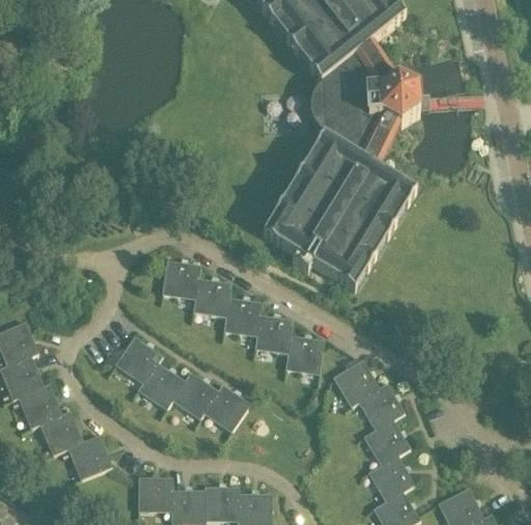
[(267,0),(328,77),(320,83),(314,93),(311,104),(312,115),(316,126),(324,134),(332,139),(271,240),(346,285),(408,186),(375,166),(396,123),(402,127),(421,114),(421,109),(428,109),(427,97),(420,97),(420,91),(399,81),(394,85),(368,46),(397,23),(380,0),(267,0)]
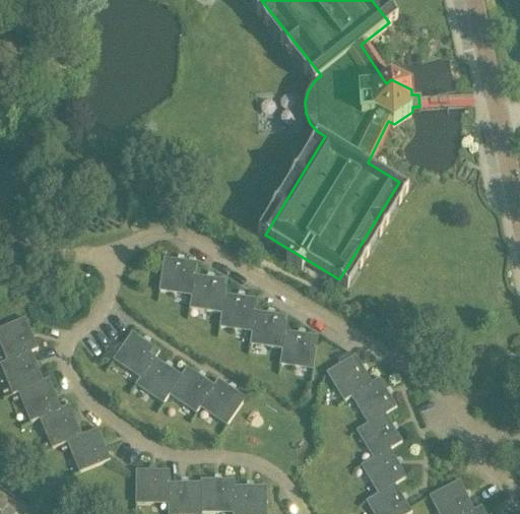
[(194,272),(195,272),(196,259),(163,255),(158,287),(191,294),(194,272)]
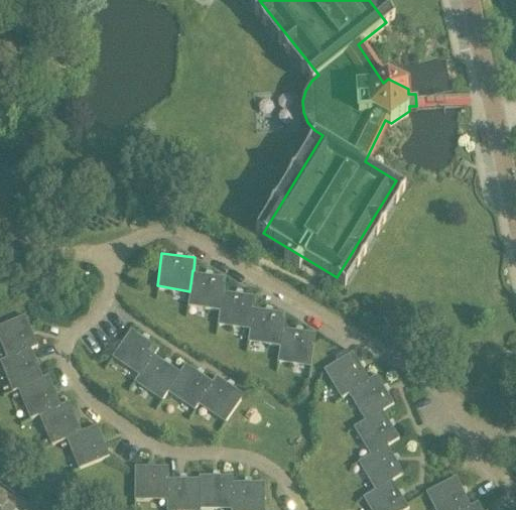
[(225,274),(194,270),(192,270),(189,291),(187,302),(219,307),(220,307),(222,288),(224,288),(225,274)]
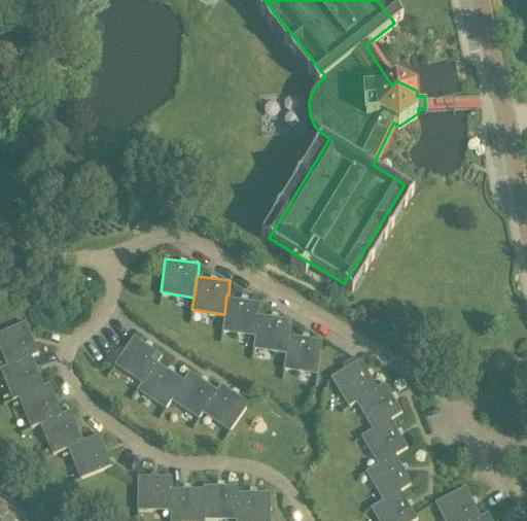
[(260,300),(229,294),(226,294),(224,314),(223,314),(221,328),(254,334),(257,311),(258,312),(260,300)]
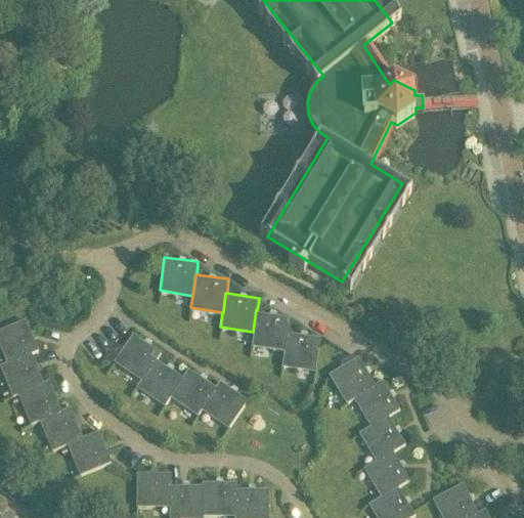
[(289,314),(257,310),(256,309),(253,332),(252,344),(284,348),(284,349),(287,331),(288,331),(289,314)]
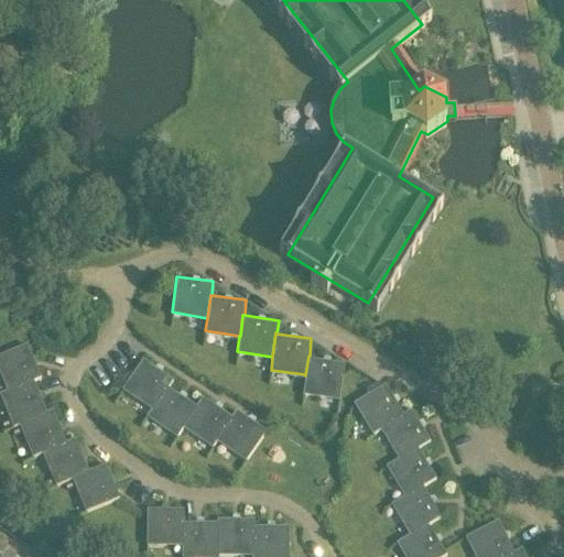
[(7,389),(34,377),(41,374),(26,341),(0,351),(0,371),(7,388),(7,389)]
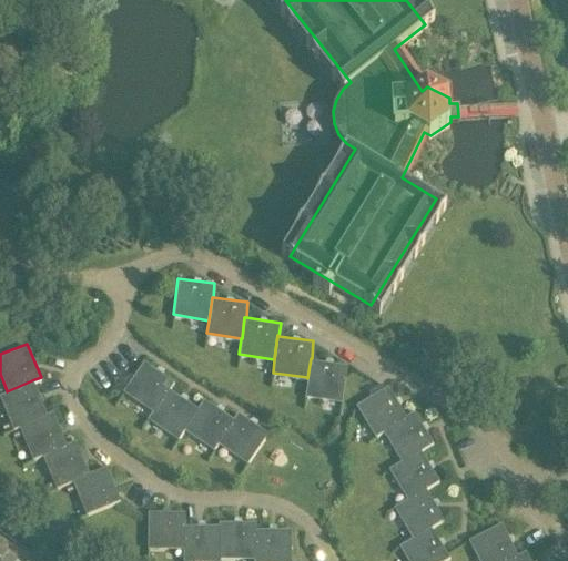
[(346,363),(312,358),(311,358),(307,378),(307,377),(305,394),(342,399),(346,363)]
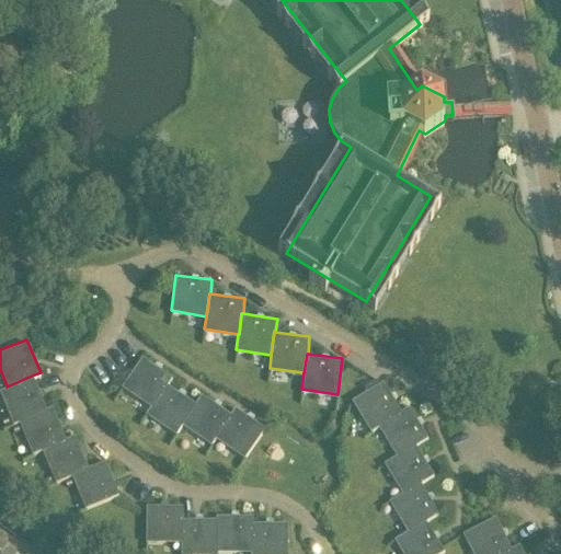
[(167,381),(168,382),(172,374),(141,355),(122,384),(150,404),(167,381)]
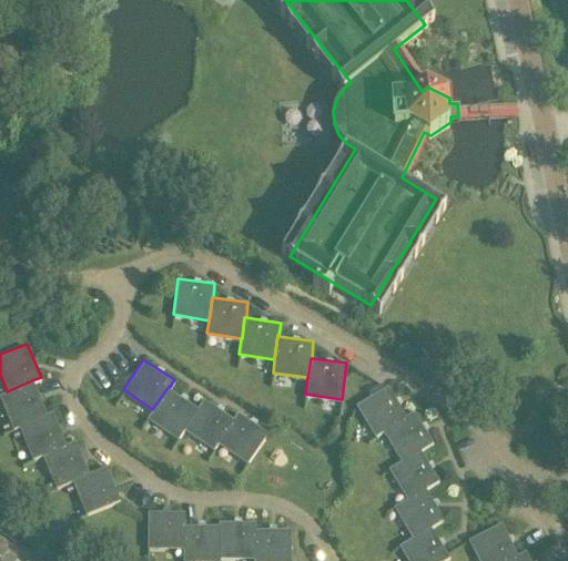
[(47,414),(47,411),(34,379),(7,391),(7,390),(0,391),(0,395),(13,427),(19,425),(20,426),(47,414)]
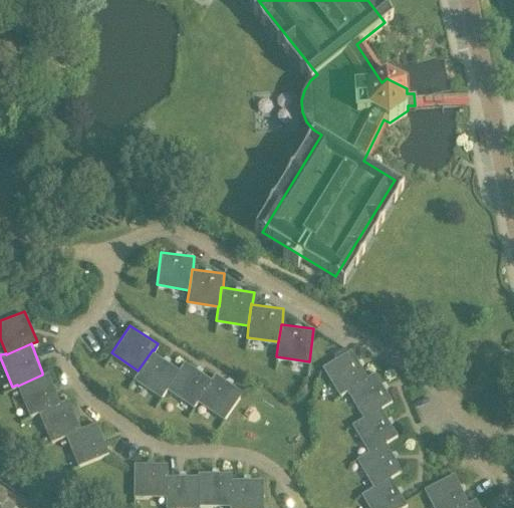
[(367,374),(351,347),(322,365),(339,394),(346,390),(345,389),(367,374)]
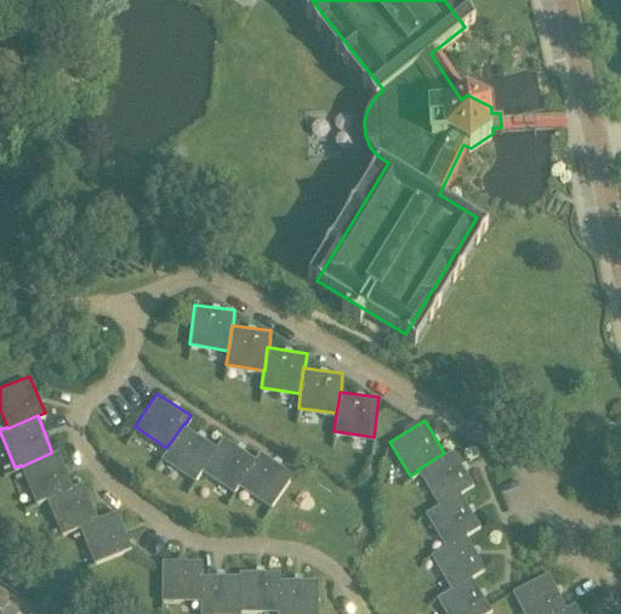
[(216,444),(186,424),(184,422),(166,448),(161,455),(194,478),(201,467),(200,467),(216,444)]
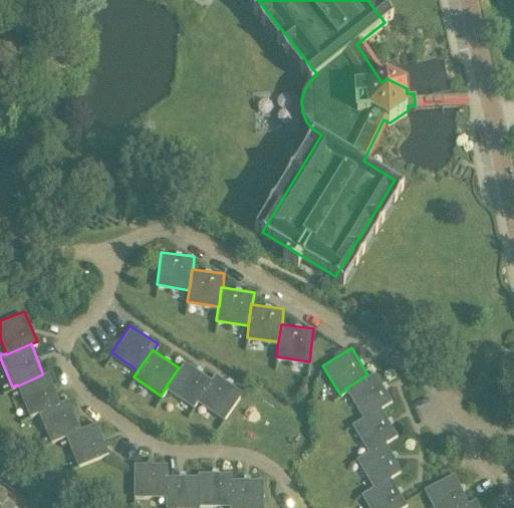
[(212,377),(211,377),(185,359),(179,367),(166,387),(167,387),(193,406),(197,400),(197,399),(212,377)]
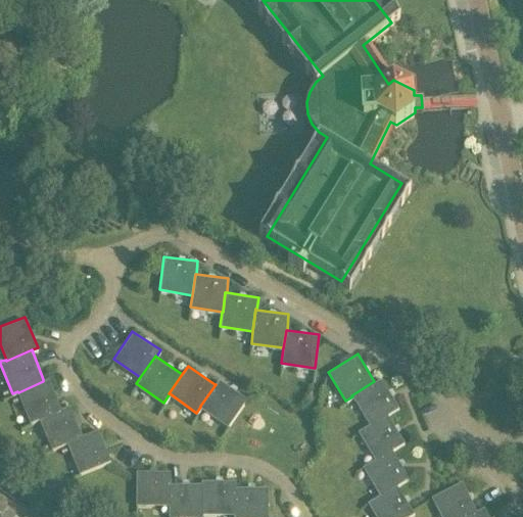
[(387,412),(387,413),(399,406),(381,377),(374,381),(351,395),(352,396),(369,423),(387,412)]
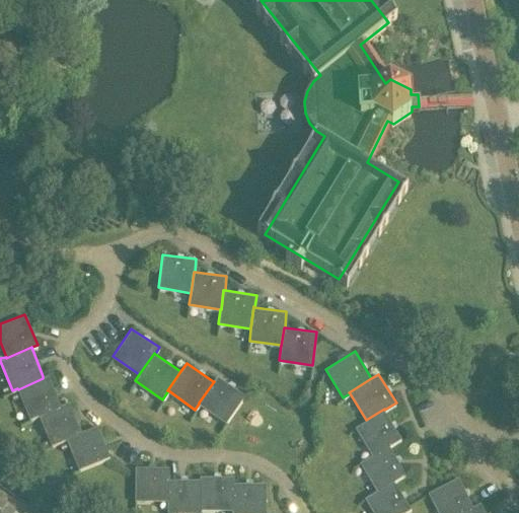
[(61,406),(60,404),(48,375),(43,376),(43,378),(18,389),(29,418),(39,415),(61,406)]
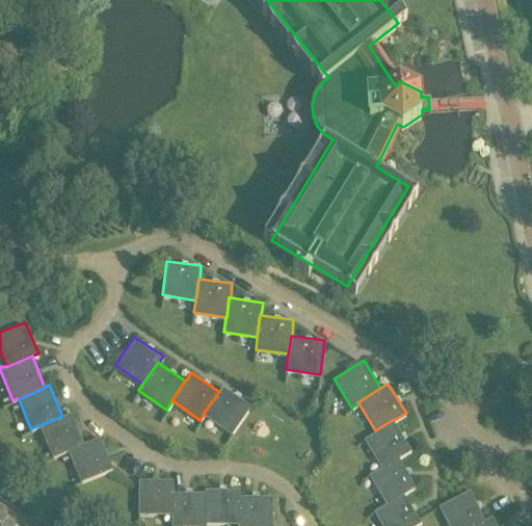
[(204,413),(204,414),(232,432),(250,404),(222,385),(218,391),(219,391),(204,413)]
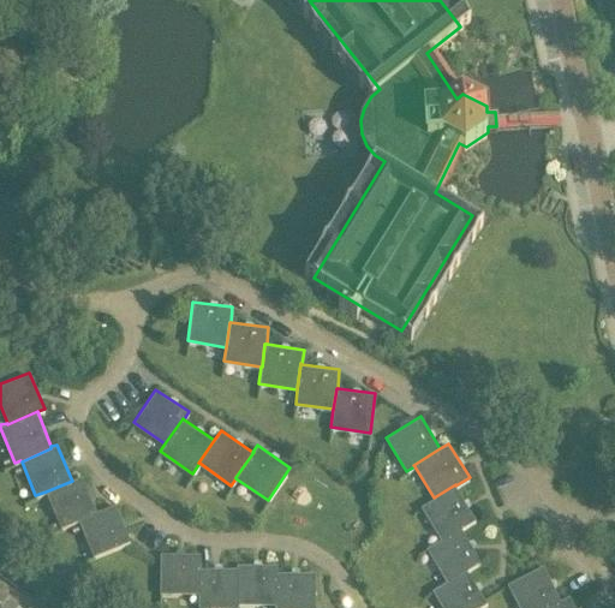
[(97,512),(97,511),(82,475),(71,478),(72,481),(46,492),(61,526),(78,519),(78,520),(97,512)]
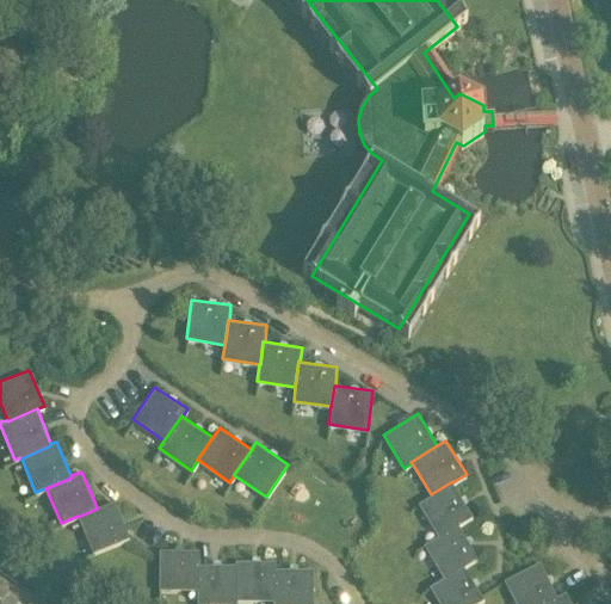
[(473,516),(452,482),(452,481),(431,494),(418,503),(437,535),(438,536),(458,523),(458,524),(473,516)]
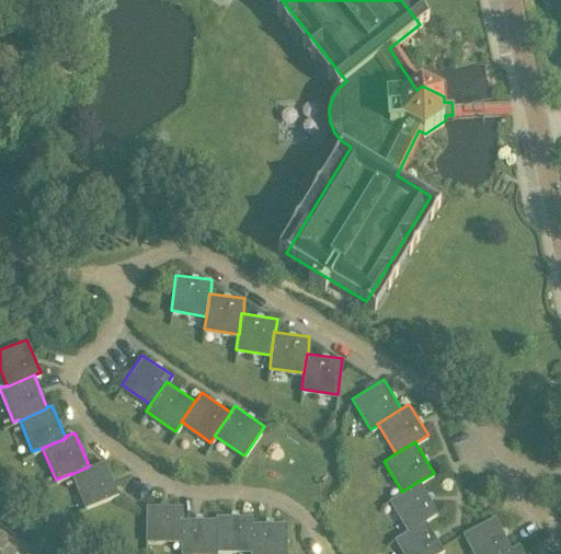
[(89,466),(71,474),(84,506),(118,492),(103,458),(89,465),(89,466)]
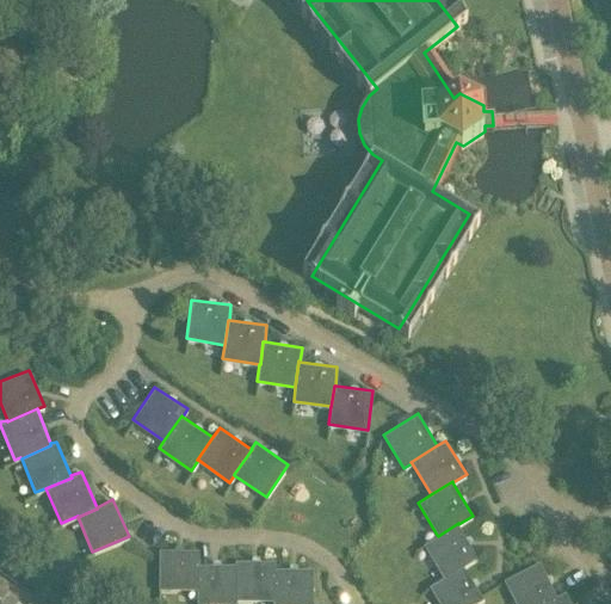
[(479,556),(458,524),(458,523),(438,536),(437,535),(424,543),(443,577),(463,565),(464,566),(479,556)]
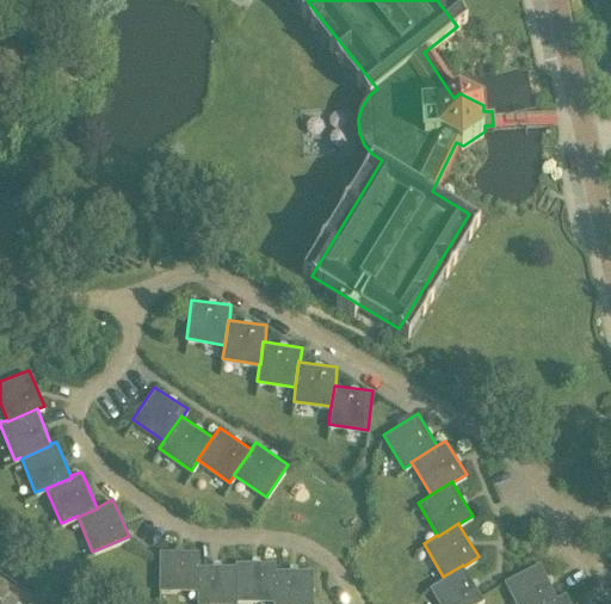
[(197,564),(199,564),(198,549),(159,549),(159,589),(197,589),(197,564)]
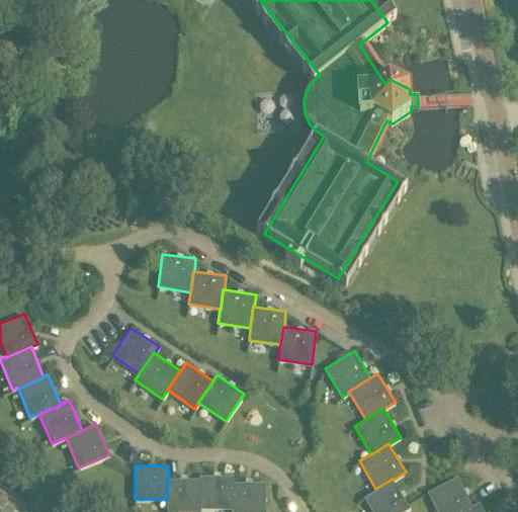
[(233,481),(233,475),(199,475),(199,478),(200,478),(200,508),(232,508),(233,508),(233,481)]
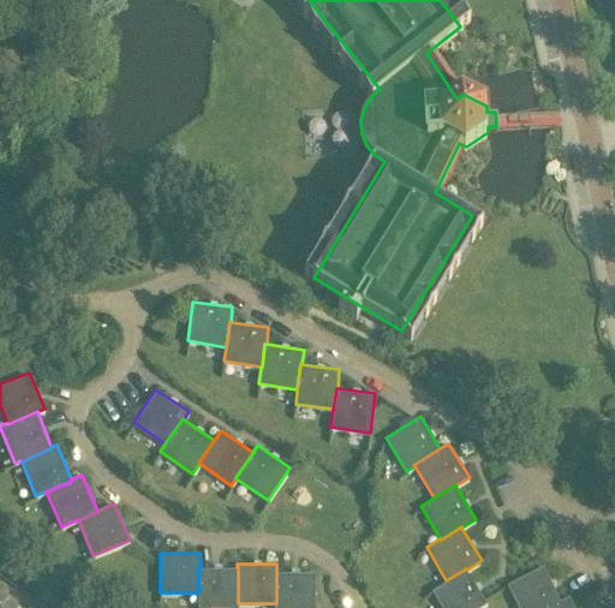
[(541,607),(561,598),(560,598),(543,564),(507,583),(519,607),(541,607)]
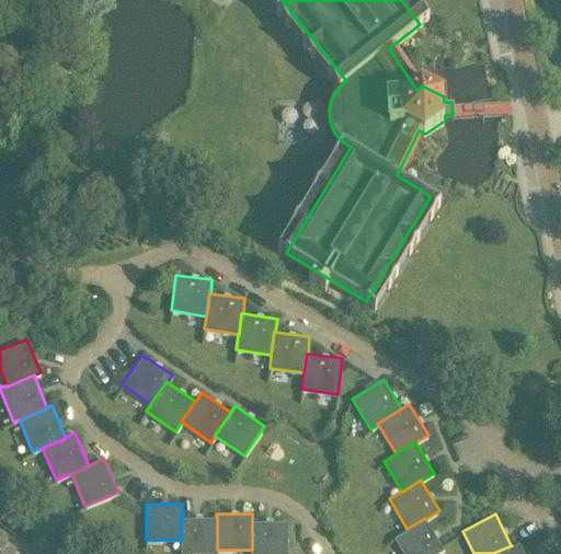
[(216,517),(183,517),(181,517),(181,540),(181,553),(217,553),(217,550),(217,517),(216,517)]
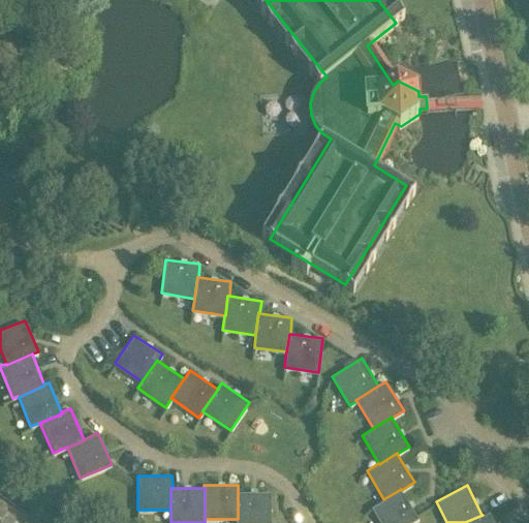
[(410,522),(418,518),(402,490),(401,489),(383,499),(372,506),(381,522),(410,522)]
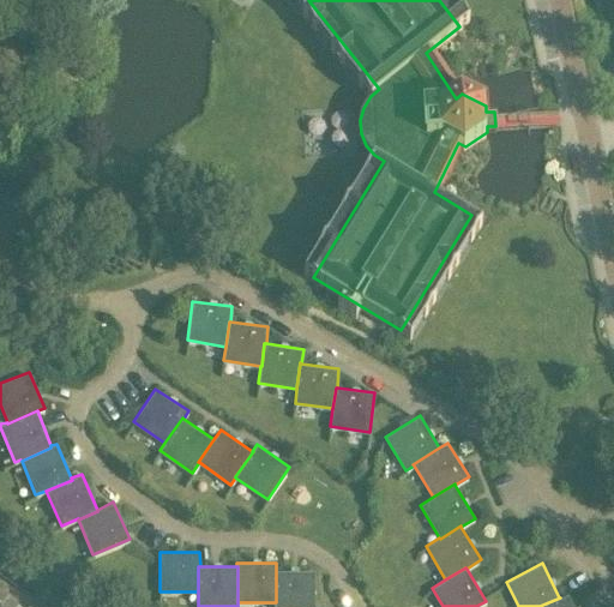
[(314,606),(314,570),(276,570),(276,602),(275,602),(274,606),(314,606)]
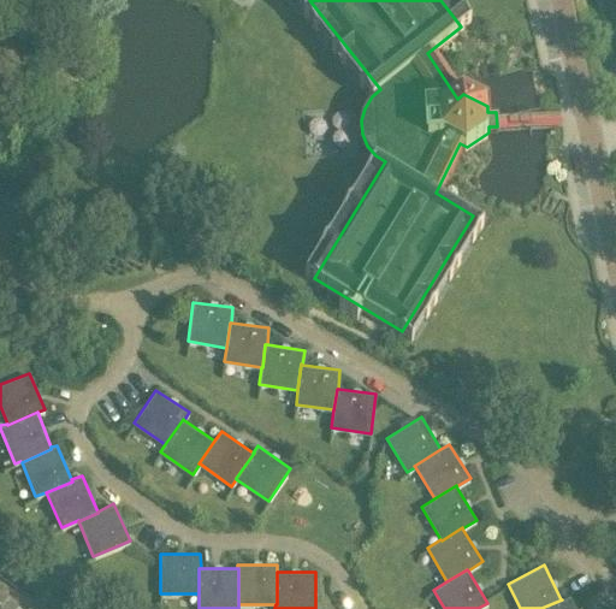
[(24,608),(1,590),(0,590),(0,608),(24,608)]
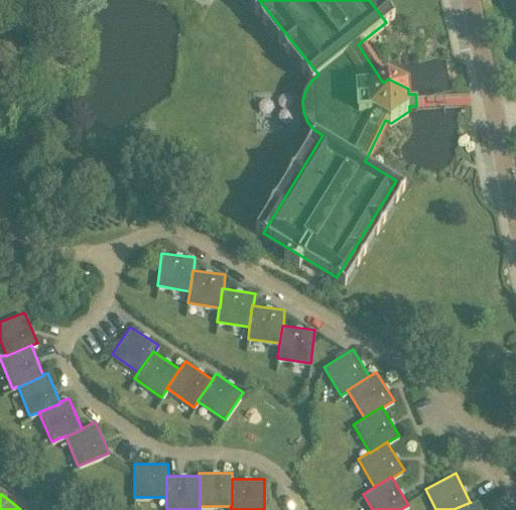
[(483,509),(478,498),(470,502),(471,502),(454,509),(483,509)]
